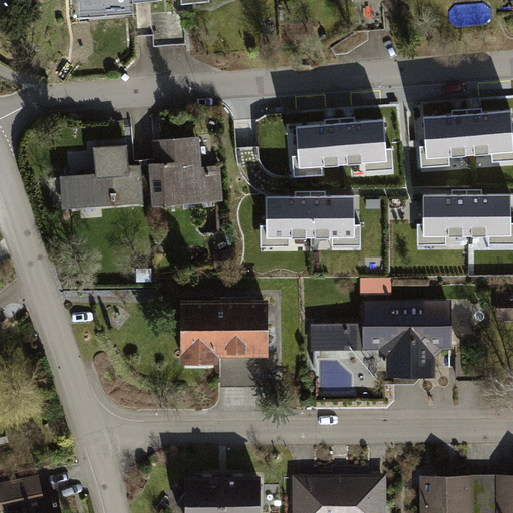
[(132,4),(161,2),(160,0),(81,0),(83,19),(133,16),(132,4)]
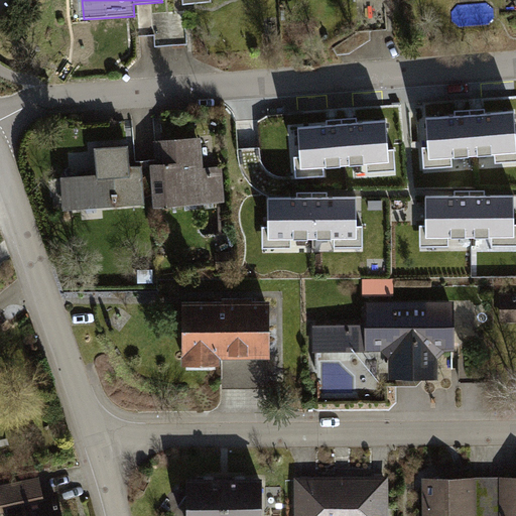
[(469,116),(473,157),(515,152),(515,126),(515,112),(469,116)]
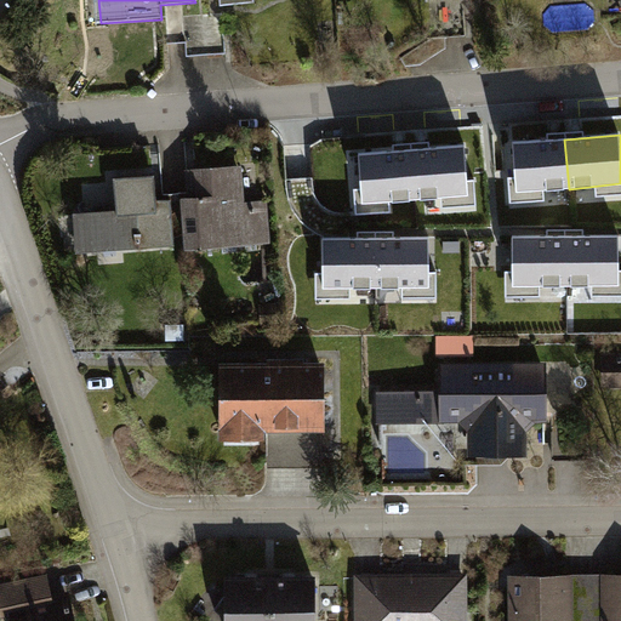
[(512,144),(517,194),(569,189),(564,140),(512,144)]
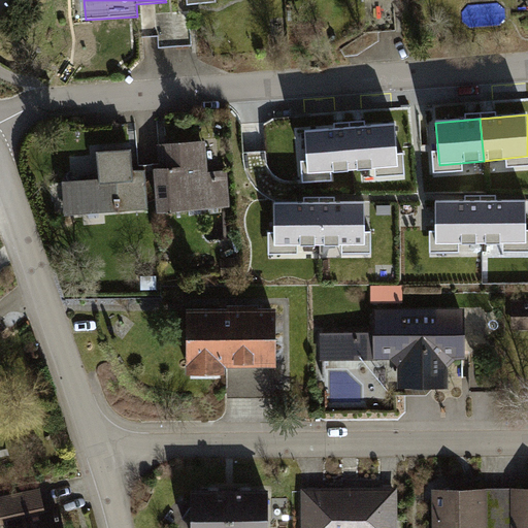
[(350,129),(354,170),(400,166),(396,124),(350,129)]
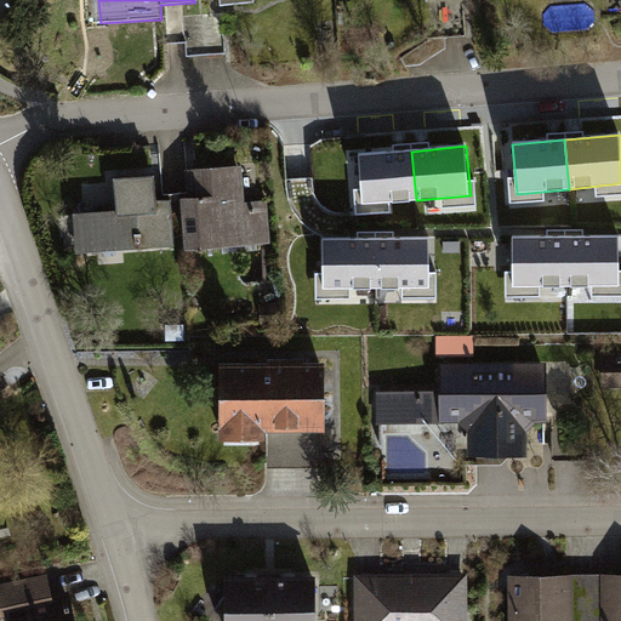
[(359,155),(363,205),(416,200),(411,152),(359,155)]
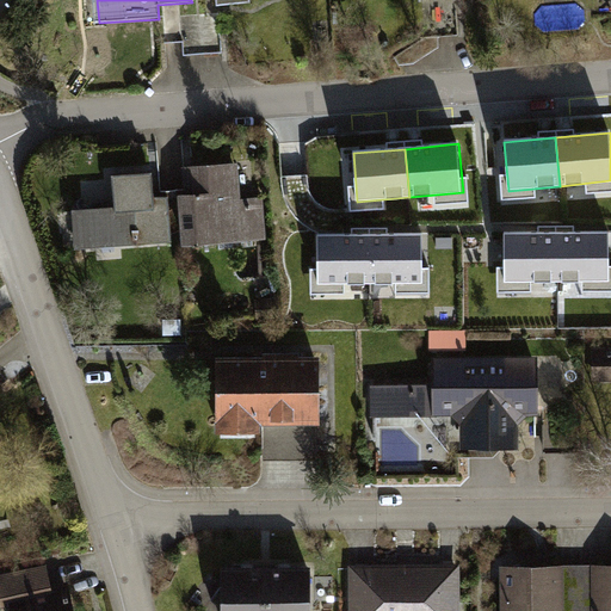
[(238,167),(179,170),(184,246),(271,241),(269,199),(240,201),(238,167)]
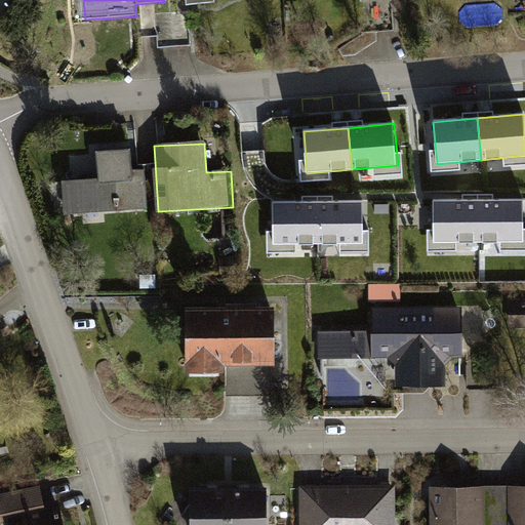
[(61,180),(64,215),(146,208),(142,169),(131,170),(129,149),(96,152),(98,176),(61,180)]
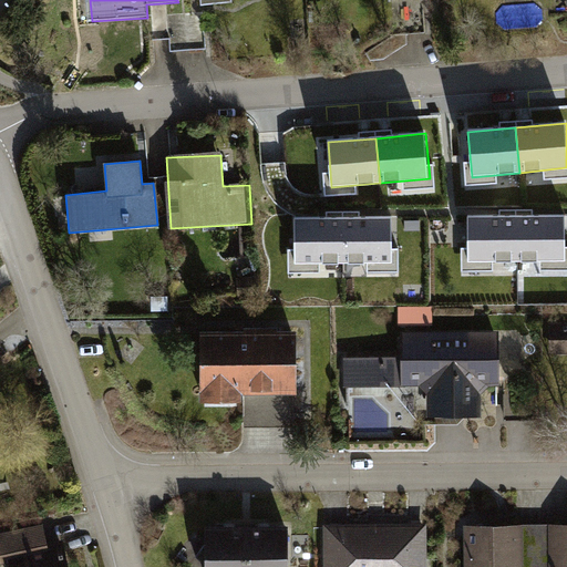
[(515,218),(516,263),(566,263),(566,217),(515,218)]
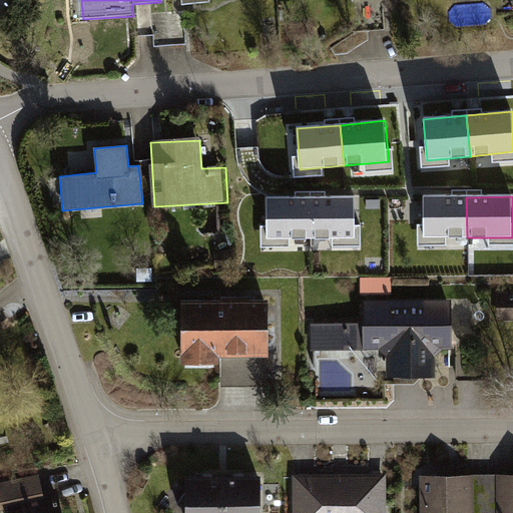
[(310,198),(311,239),(356,238),(356,197),(310,198)]
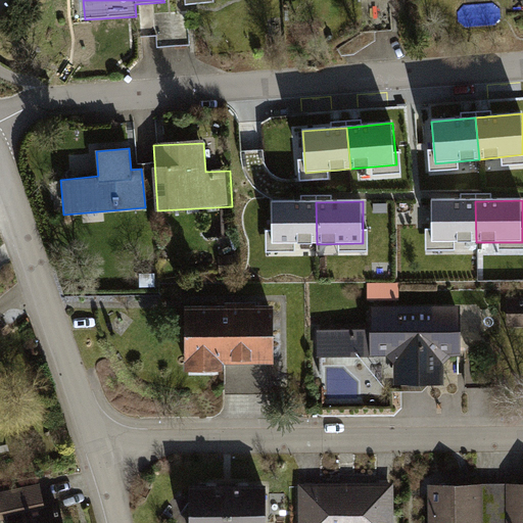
[(430,201),(431,243),(476,242),(475,201),(430,201)]
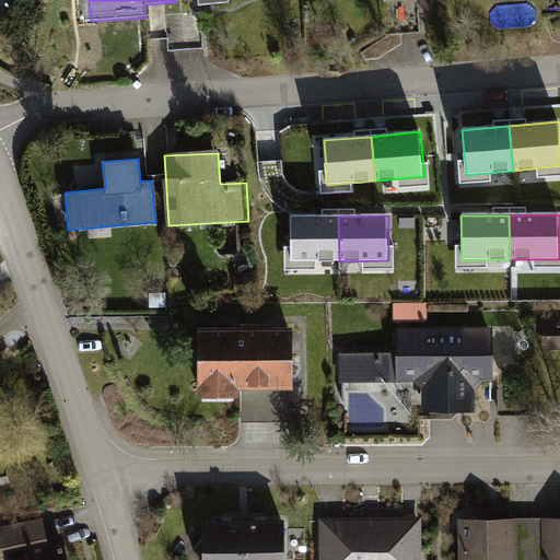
[(291,218),(291,263),(339,261),(338,217),(291,218)]
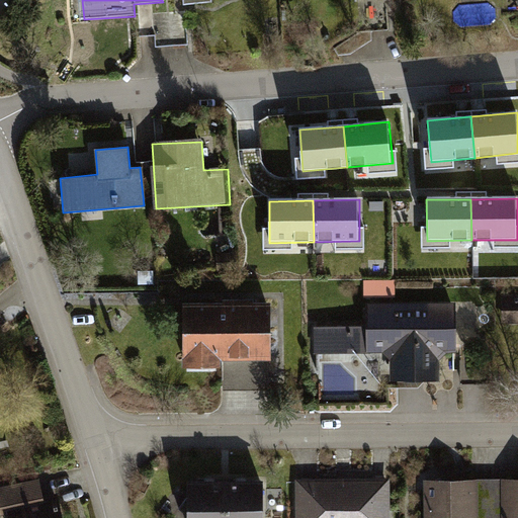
[(517,294),(503,295),(504,322),(517,320),(517,294)]
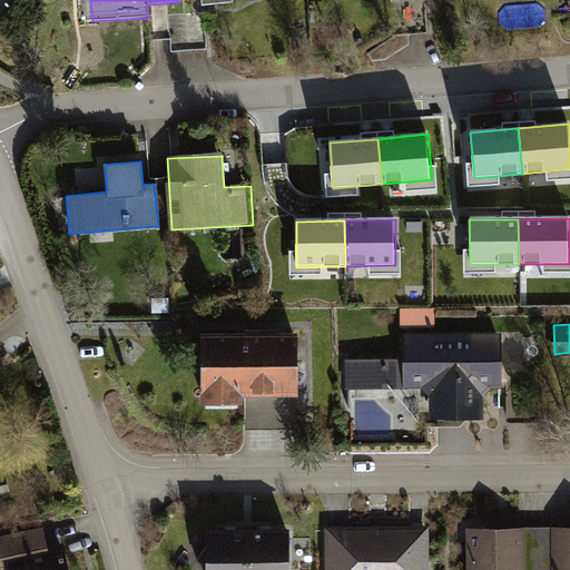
[(244,330),(198,331),(199,401),(246,400),(246,430),(296,429),(295,328),(244,330)]
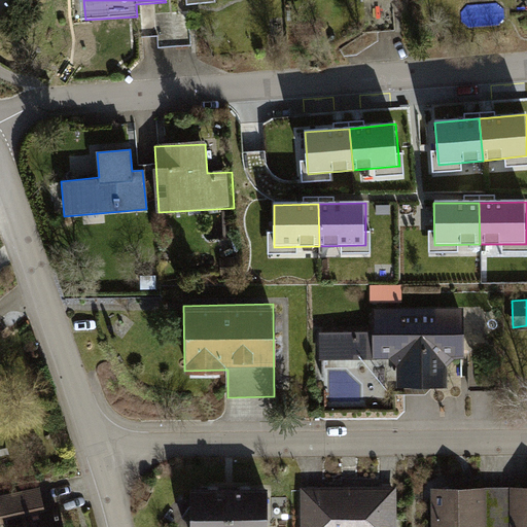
[(465,305),(373,306),(373,330),(374,358),(400,356),(396,363),(396,385),(447,385),(447,362),(451,358),(454,354),(465,354),(465,305)]
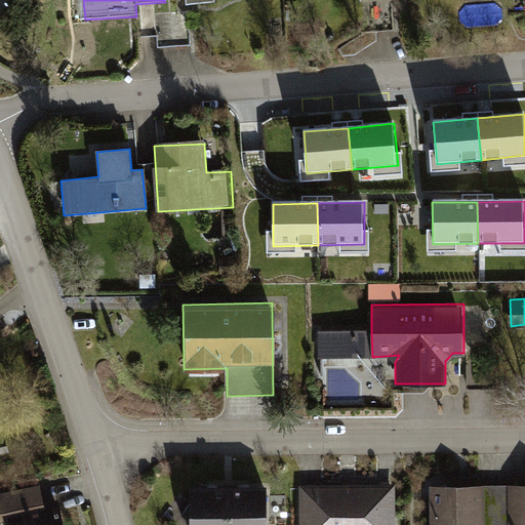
[(372,357),(371,329),(317,330),(318,358),(372,357)]
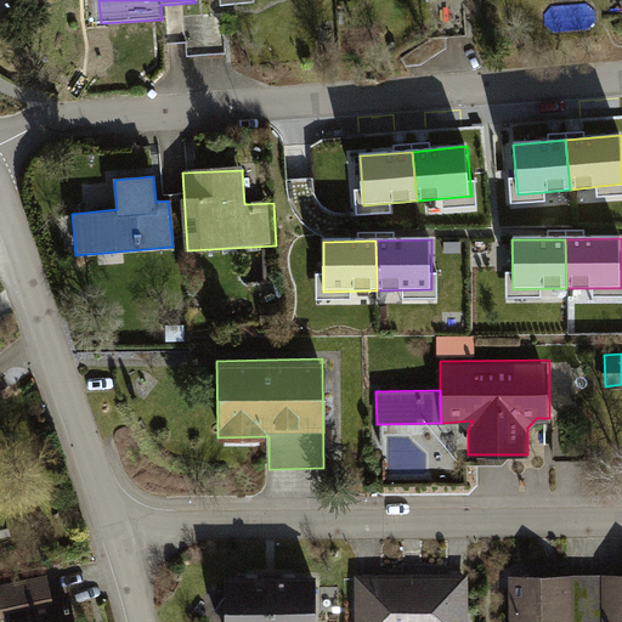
[(406,574),(355,575),(355,621),(468,621),(468,572),(406,574)]
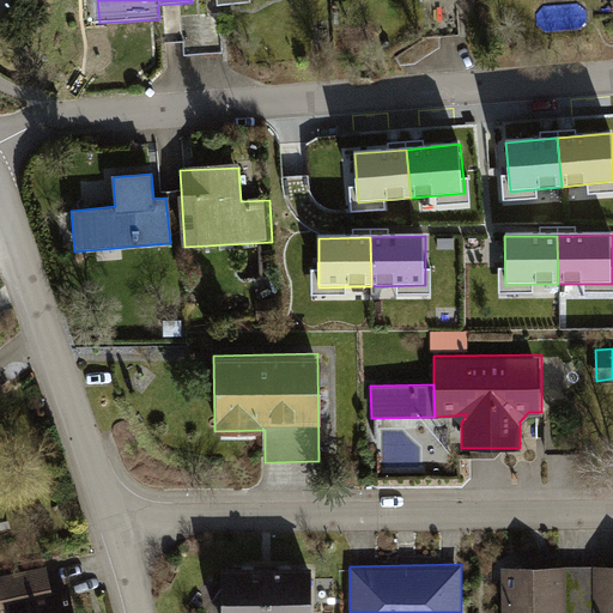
[(0,574),(0,608),(7,607),(8,612),(71,612),(65,584),(49,589),(43,565),(0,574)]
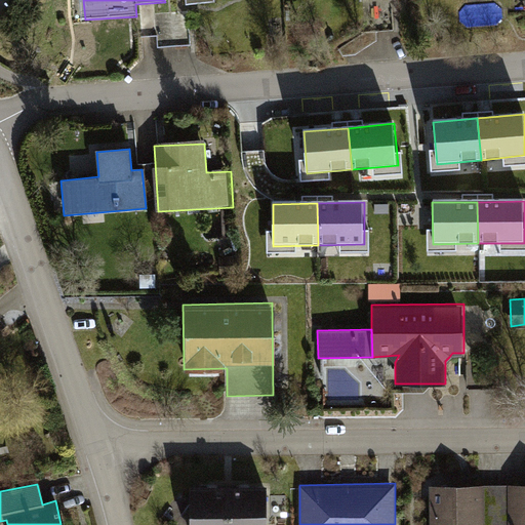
[(213,484),(188,485),(188,524),(264,524),(264,484),(245,484),(213,484)]
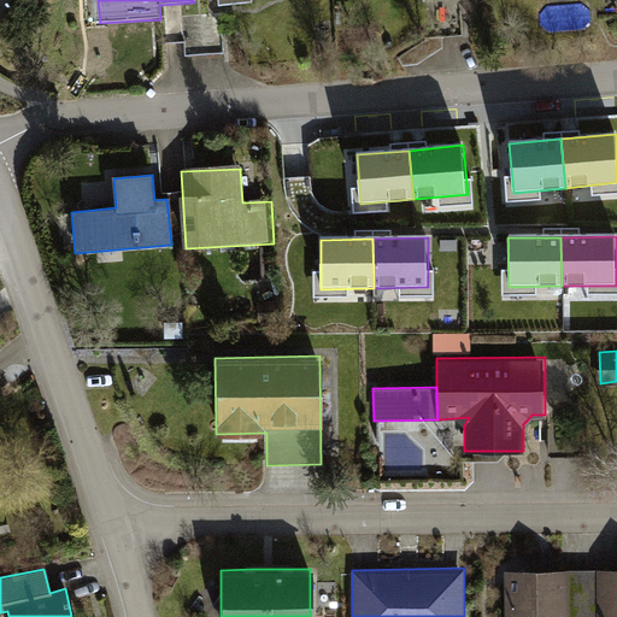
[(597,616),(597,569),(570,570),(570,616),(597,616)]
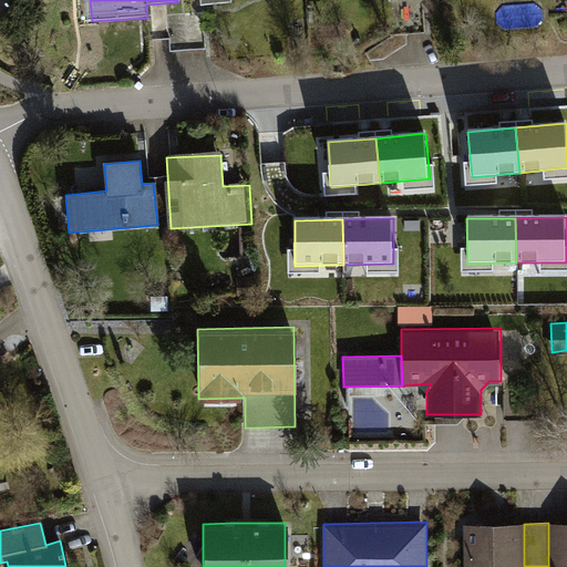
[(566,566),(566,523),(548,523),(548,566),(566,566)]
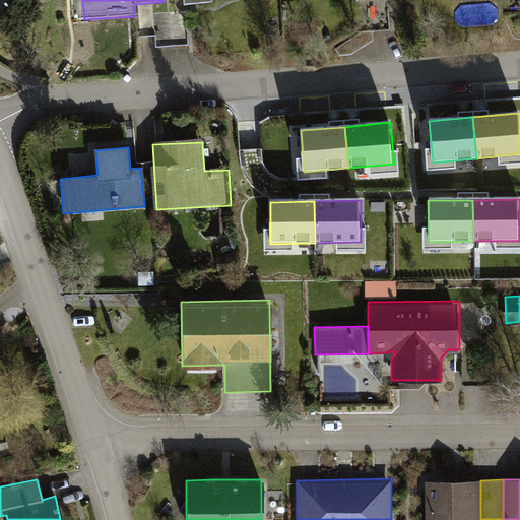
[(480,519),(480,480),(460,480),(426,480),(426,519),(480,519)]
